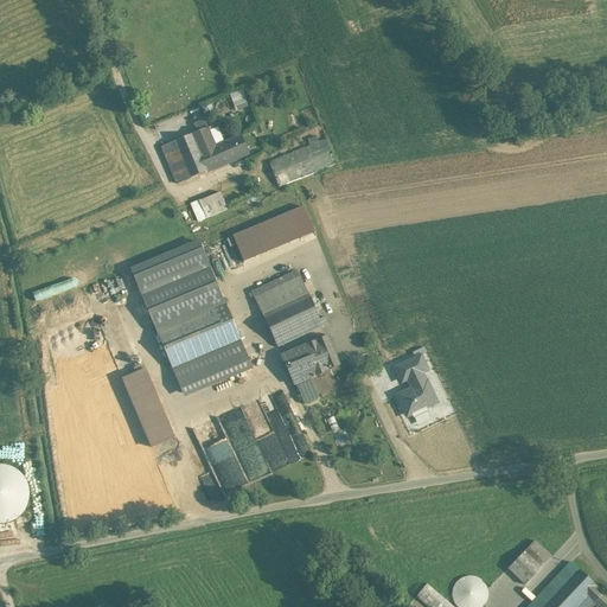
[(204,121),(193,126),(197,133),(208,128),(204,121)]
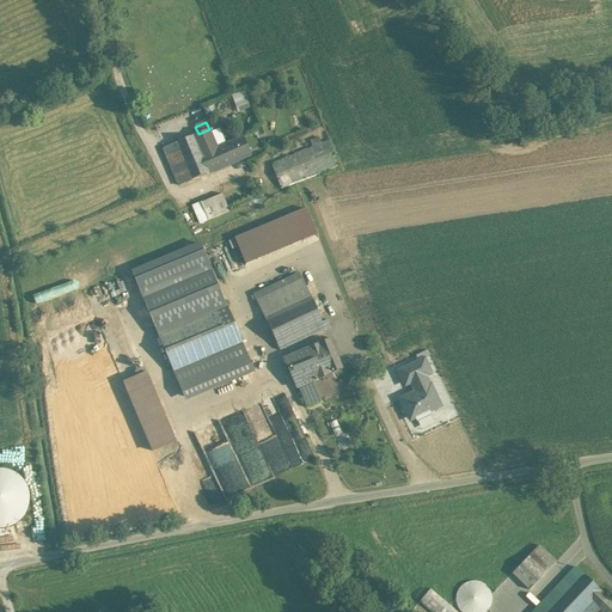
[(199,134),(164,148),(179,185),(222,167),(214,150),(216,148),(209,129),(199,134)]
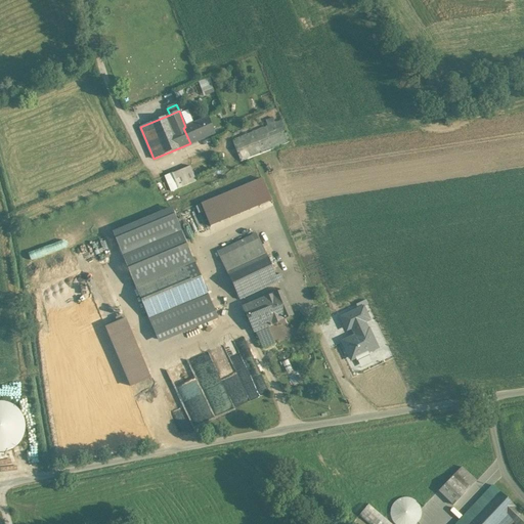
[(185,127),(183,128),(190,143),(215,133),(208,118),(185,127)]
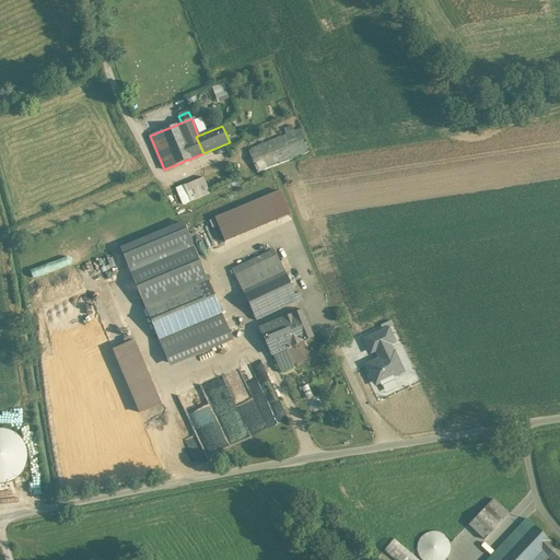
[(301,128),(247,150),(257,173),(310,152),(301,128)]
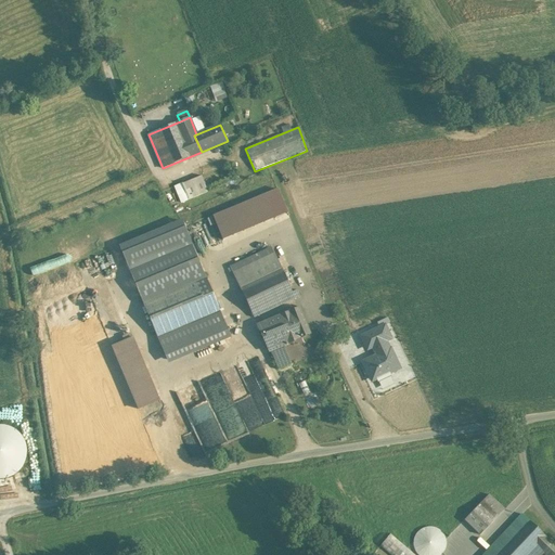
[(201,176),(182,184),(189,199),(207,192),(201,176)]
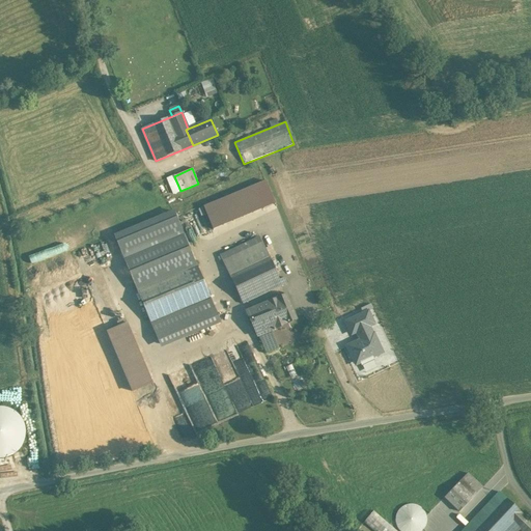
[(174,176),(168,178),(174,194),(180,191),(174,176)]
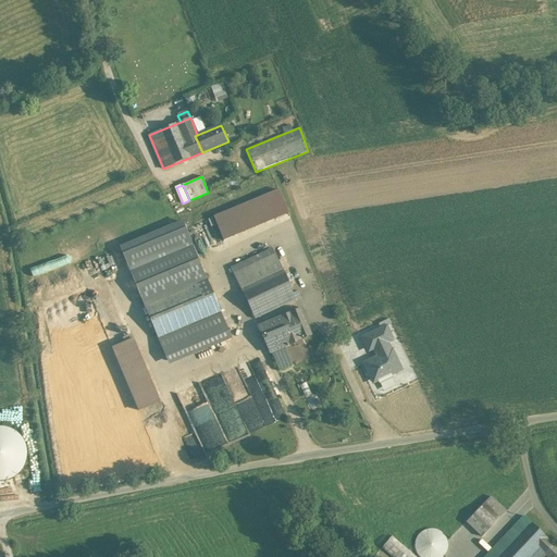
[(218,239),(285,215),(276,190),(209,214),(218,239)]
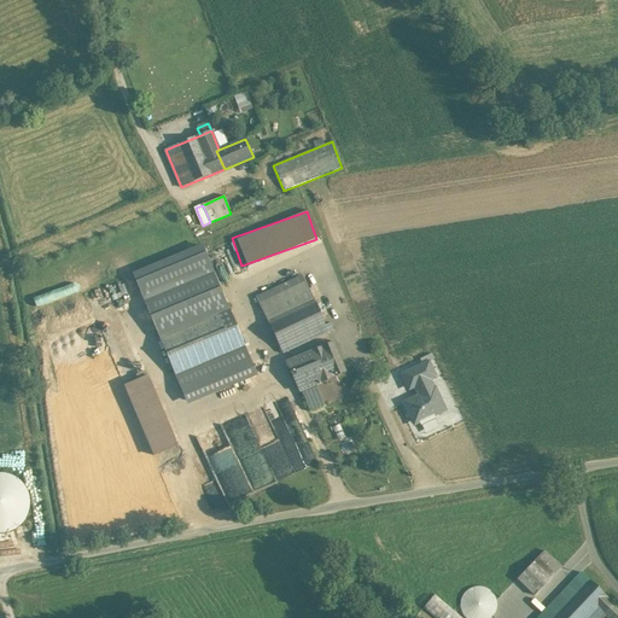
[(269,325),(283,354),(328,333),(315,302),(305,283),(258,304),(269,325)]
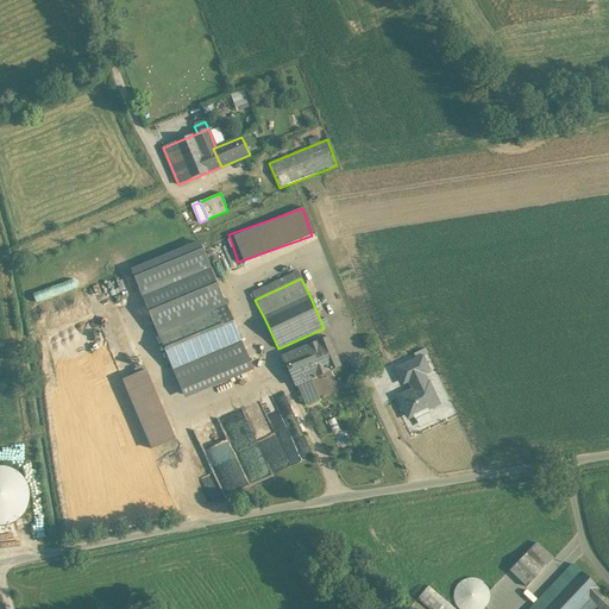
[(81,311),(105,378),(135,368),(118,321),(107,326),(106,321),(95,325),(89,308),(81,311)]
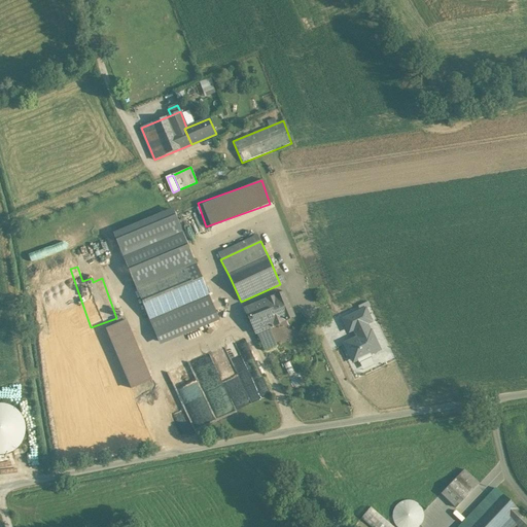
[(136,288),(149,319),(198,300),(208,295),(202,281),(192,285),(185,268),(136,288)]
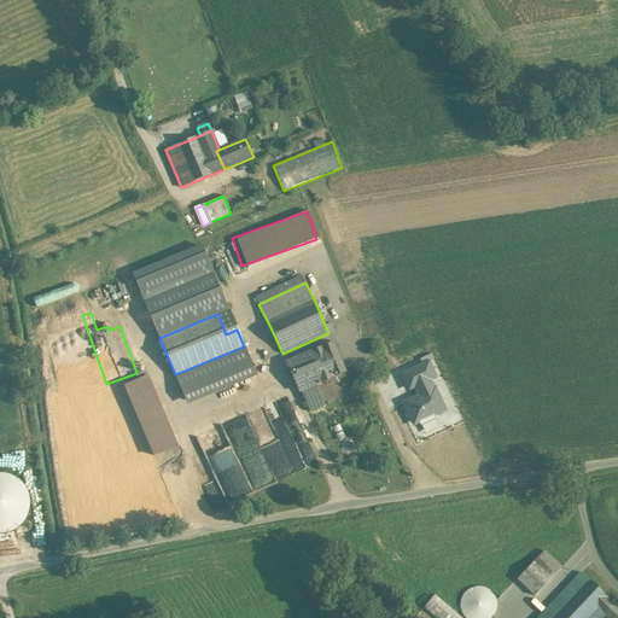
[(332,344),(322,348),(322,349),(312,353),(324,382),(327,380),(326,378),(344,372),(332,344)]
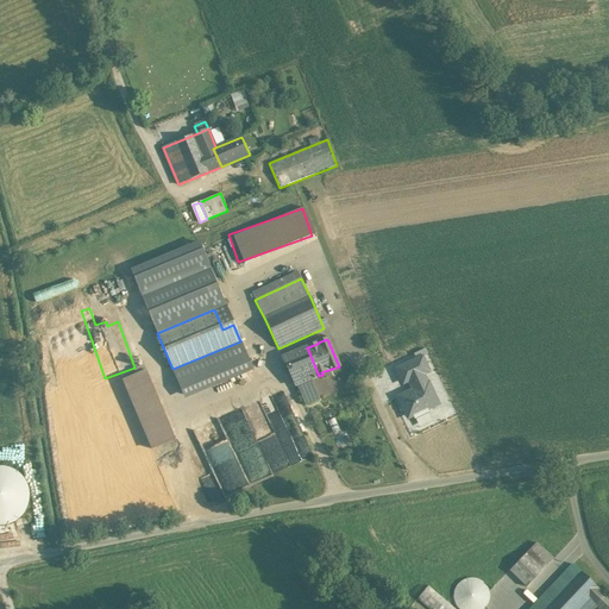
[(307,347),(283,358),(295,385),(296,385),(311,380),(319,376),(307,347)]
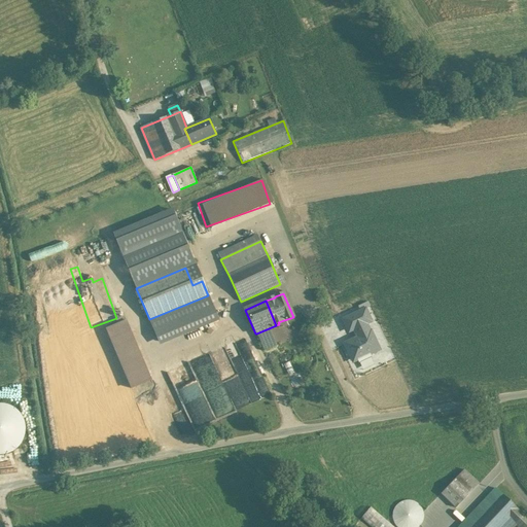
[(364,307),(339,318),(347,337),(340,341),(349,362),(378,350),(366,323),(371,322),(364,307)]
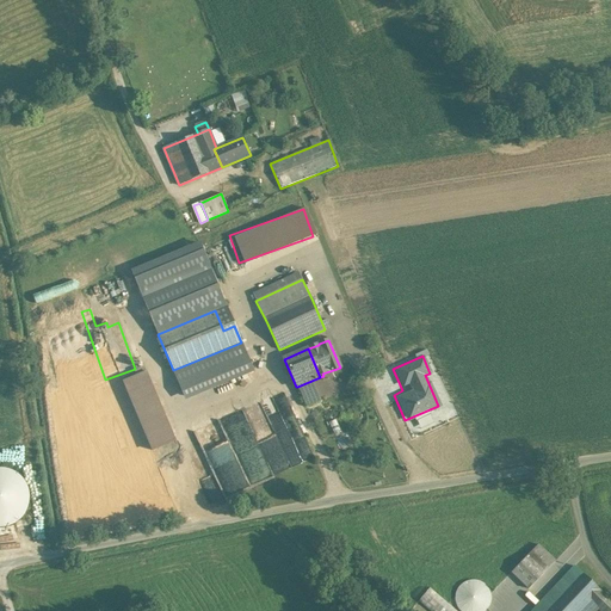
[(171,442),(144,371),(119,380),(147,451),(171,442)]
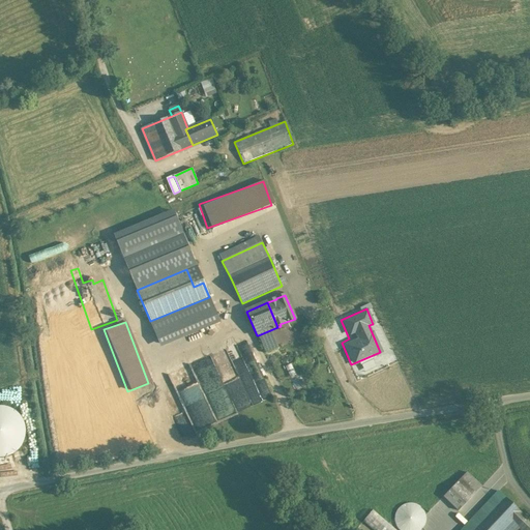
[(270,330),(258,335),(266,353),(277,348),(270,330)]
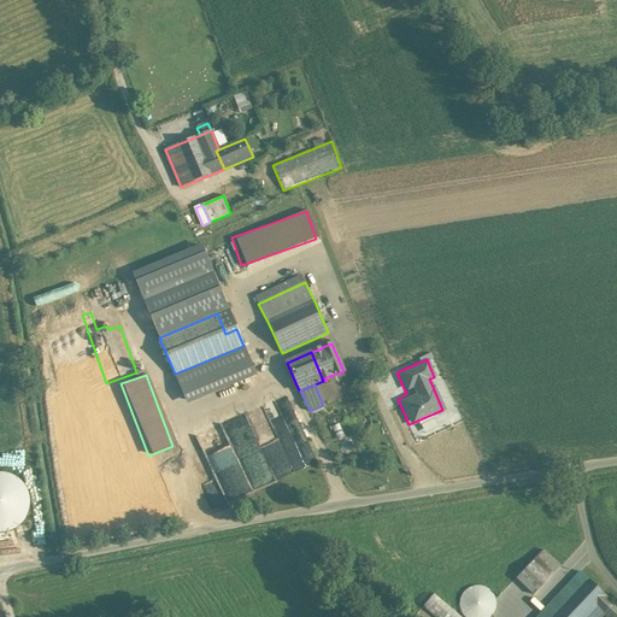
[(287,397),(245,416),(276,481),(317,462),(287,397)]
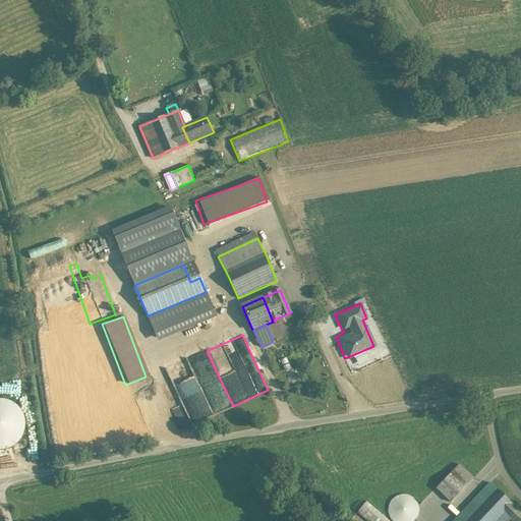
[(21,436),(24,417),(9,402),(0,400),(0,448),(6,450),(21,436)]
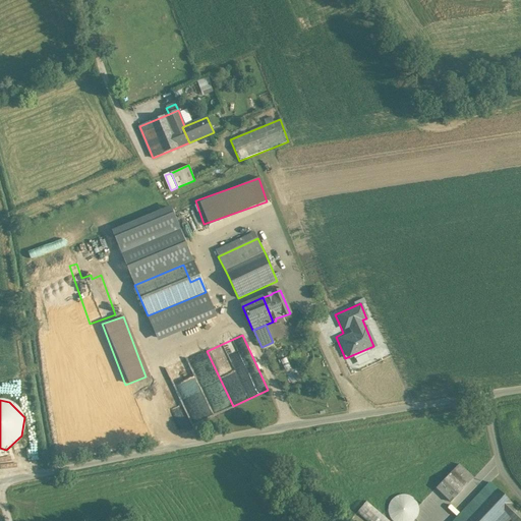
[(473,478),(459,465),(450,473),(464,487),(473,478)]
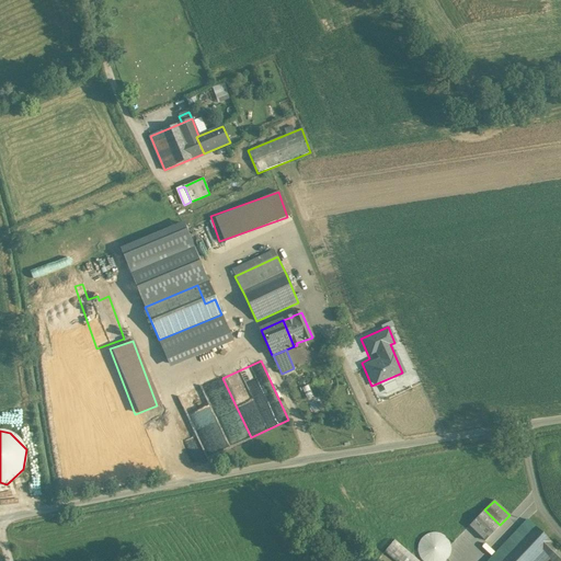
[(500,525),(484,510),(469,526),(484,541),(500,525)]
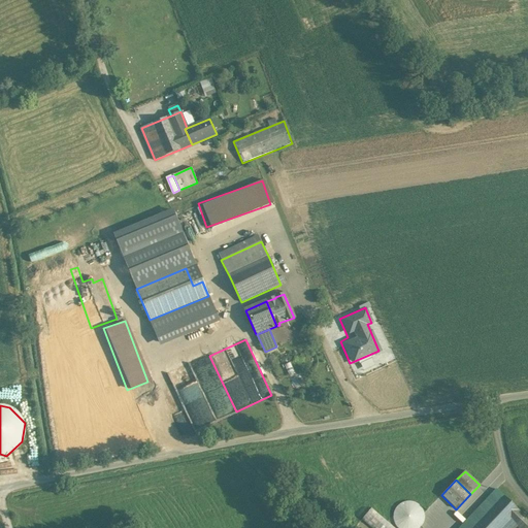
[(497,490),(459,527),(472,527),(503,496),(497,490)]
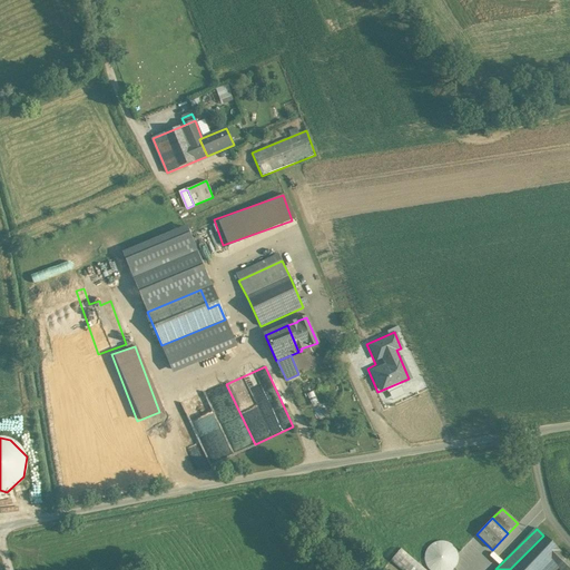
[(543,536),(510,569),(538,569),(549,560),(559,550),(543,536)]
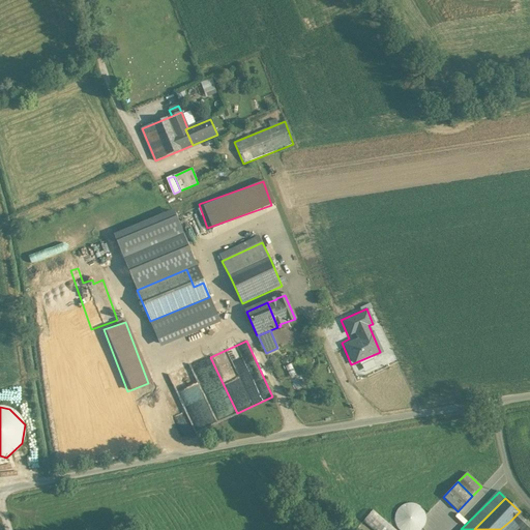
[(424,525),(425,519),(424,512),(421,507),(416,504),(410,503),(404,504),(399,508),(395,513),(394,519),(395,525),(399,529),(420,529),(421,529),(424,525)]
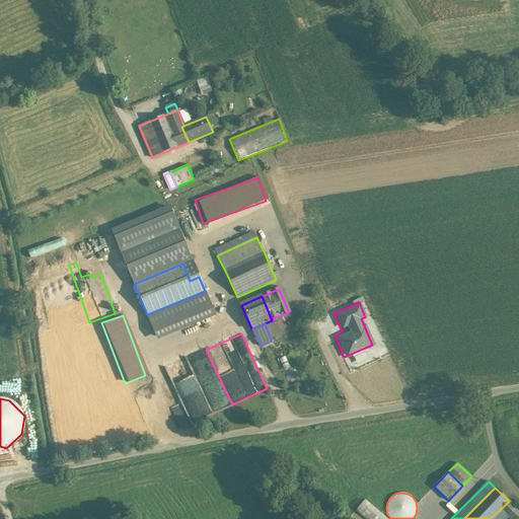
[(518,518),(518,510),(509,501),(500,510),(508,518),(509,518),(518,518)]
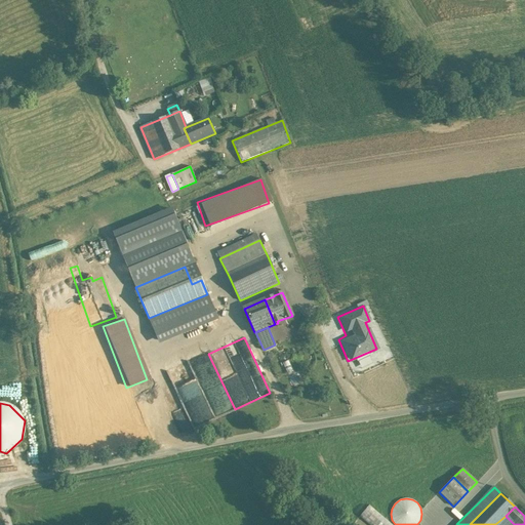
[(506,516),(495,524),(512,524),(514,524),(506,516)]
